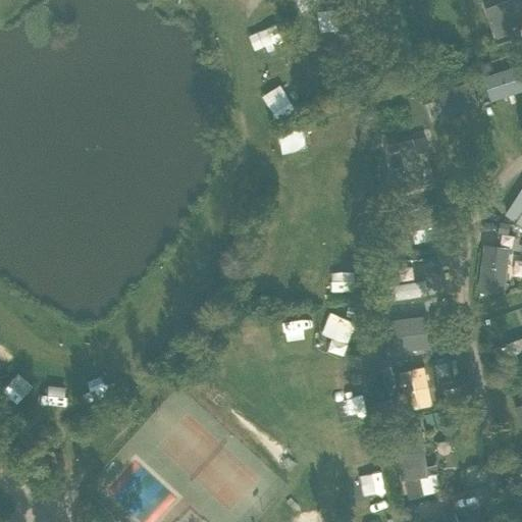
[(494,42),(517,35),(514,24),(521,21),(521,5),(520,0),(507,0),(483,7),(494,42)]
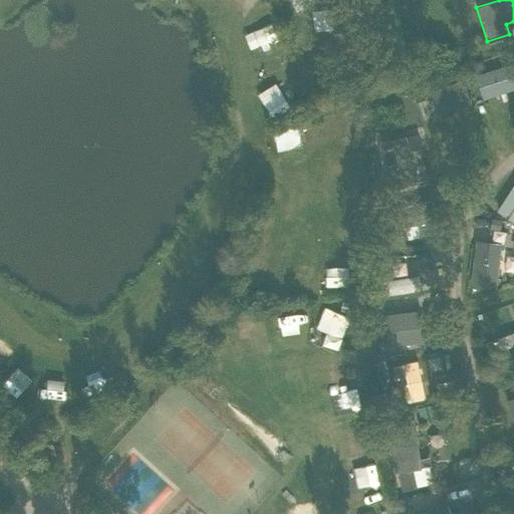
[(380,39),(389,38),(388,15),(379,16),(380,39)]
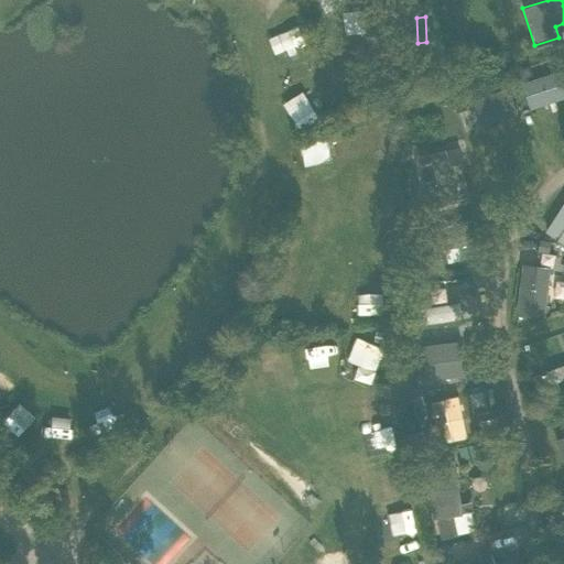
[(563,90),(557,69),(519,80),(528,110),(563,99),(563,90)]
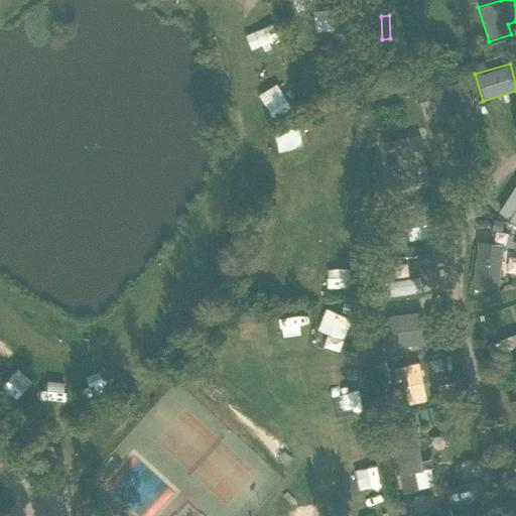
[(420,93),(429,119),(474,104),(465,77),(420,93)]
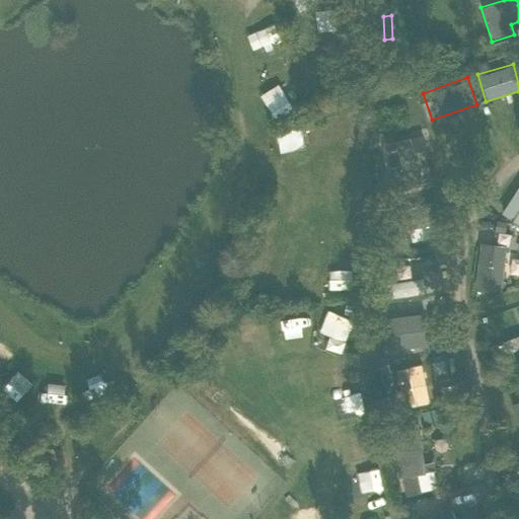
[(265,100),(272,119),(291,112),(284,93),(265,100)]
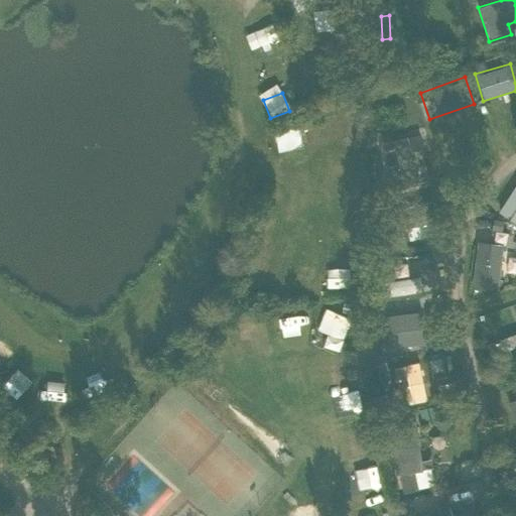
[(283,148),(300,141),(293,125),(276,132),(283,148)]
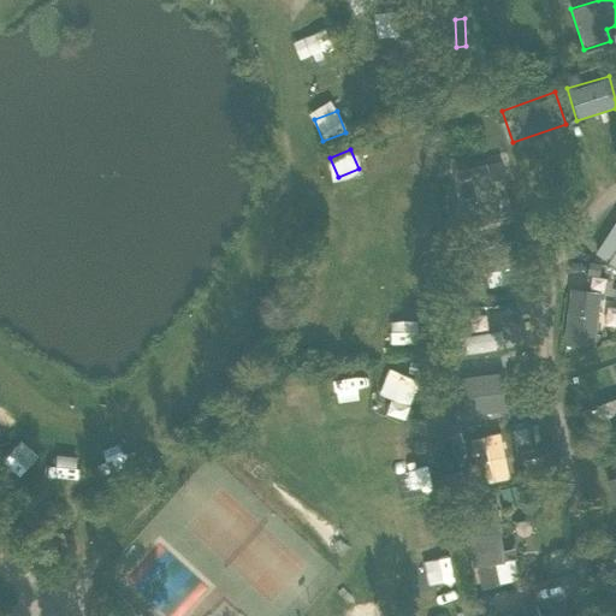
[(427,150),(424,167),(440,171),(445,154),(427,150)]
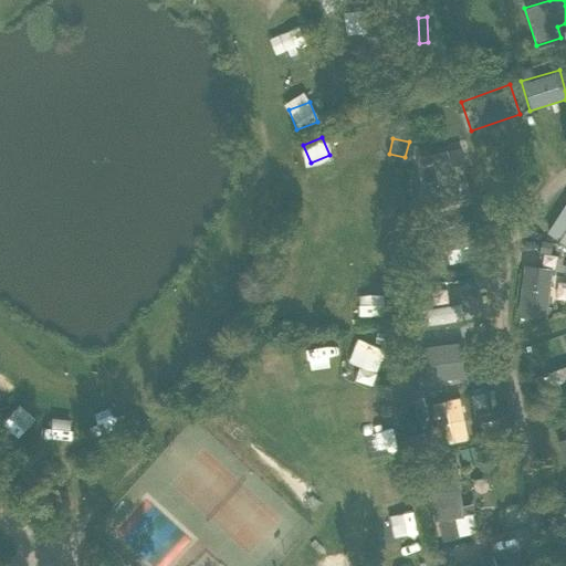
[(428,208),(464,208),(463,149),(427,149),(428,208)]
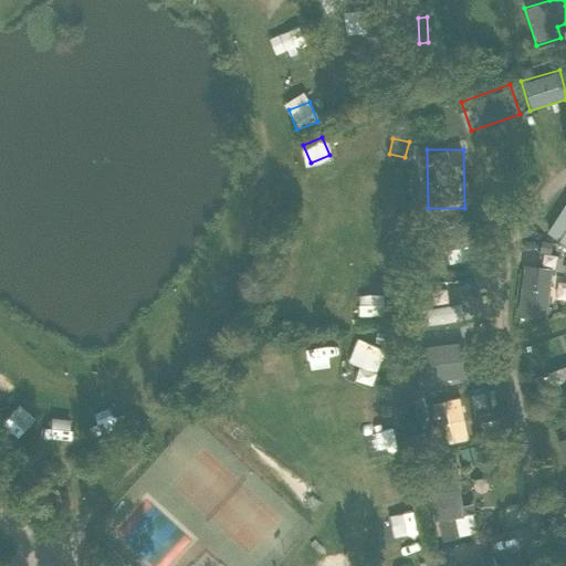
[(371,191),(371,201),(394,202),(395,192),(371,191)]
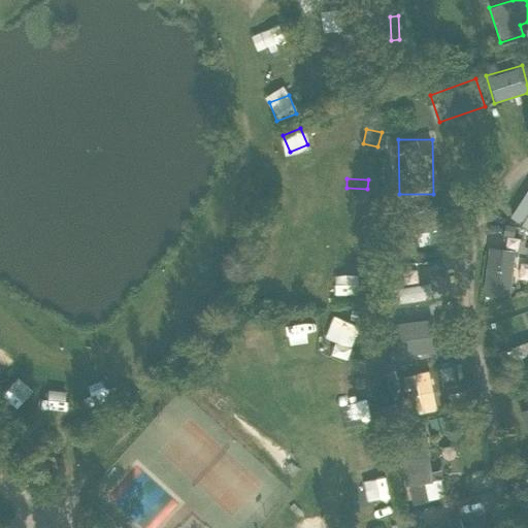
[(527,183),(507,216),(527,228),(527,183)]
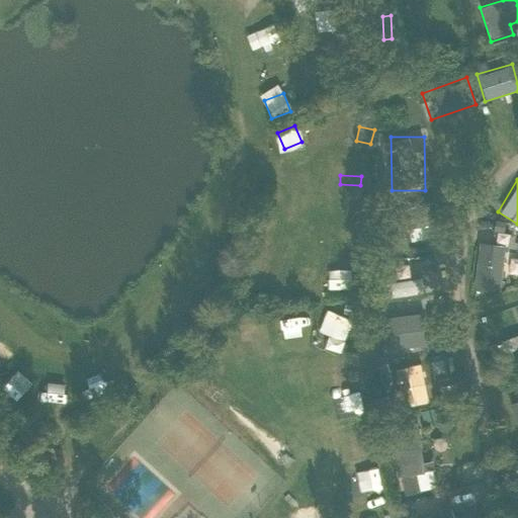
[(473,288),(500,289),(502,245),(475,244),(473,288)]
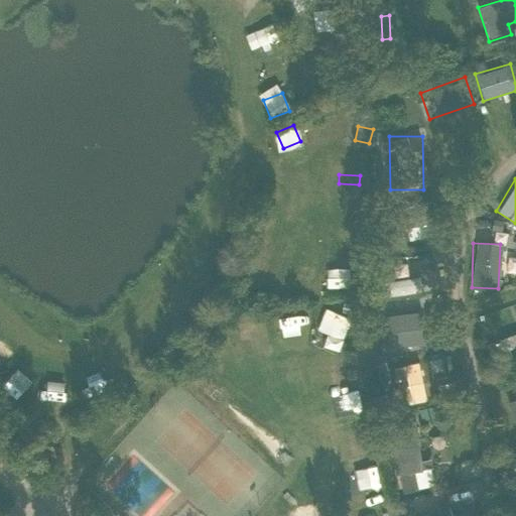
[(388,292),(410,290),(409,268),(387,270),(388,292)]
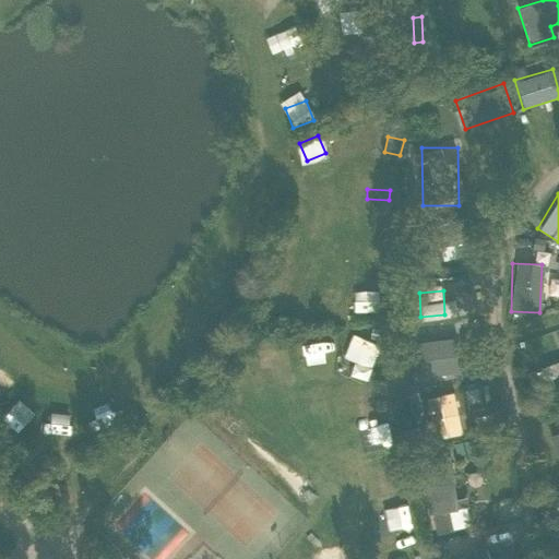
[(452,329),(418,331),(421,377),(454,375),(452,329)]
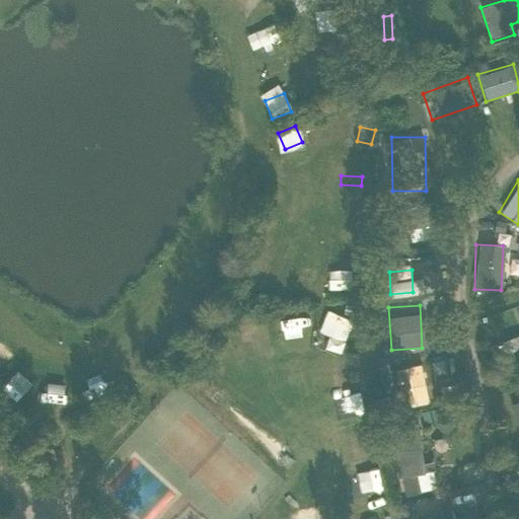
[(504,354),(518,348),(518,335),(499,343),(504,354)]
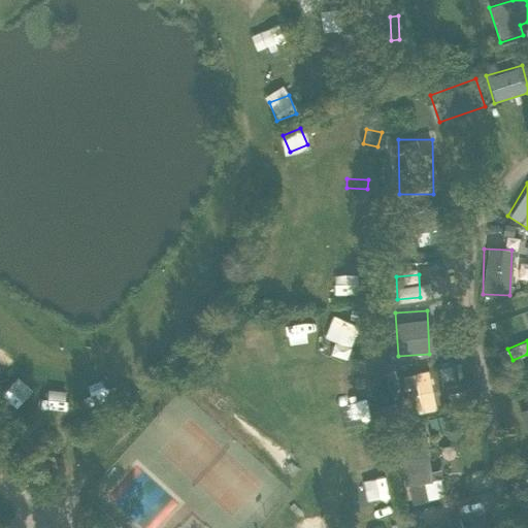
[(404,376),(413,415),(438,408),(429,370),(404,376)]
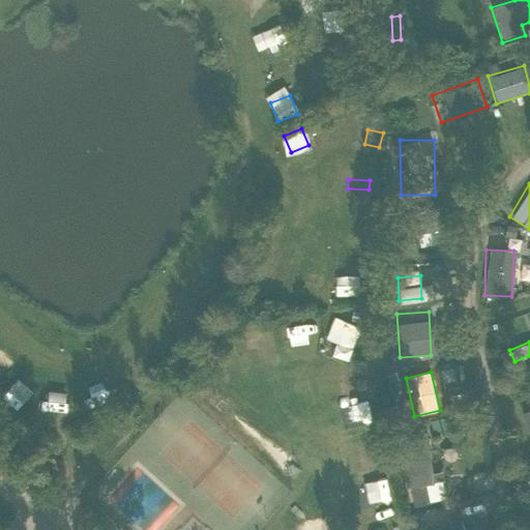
[(529,387),(518,392),(525,411),(529,409),(529,387)]
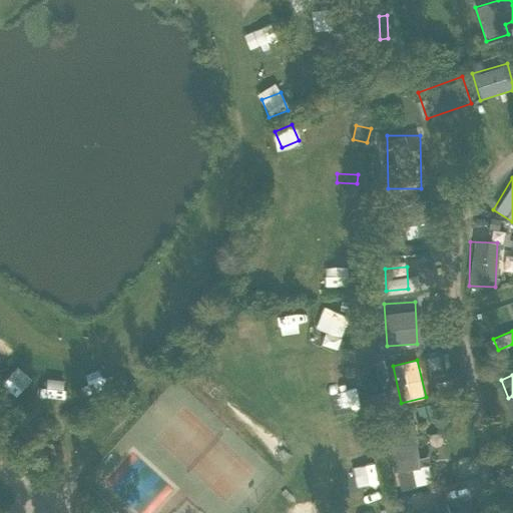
[(512,401),(504,405),(512,427),(512,401)]
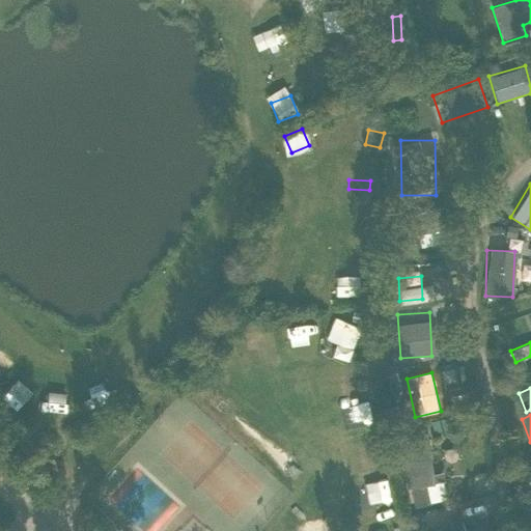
[(429,432),(403,435),(408,505),(444,503),(443,482),(432,483),(429,432)]
